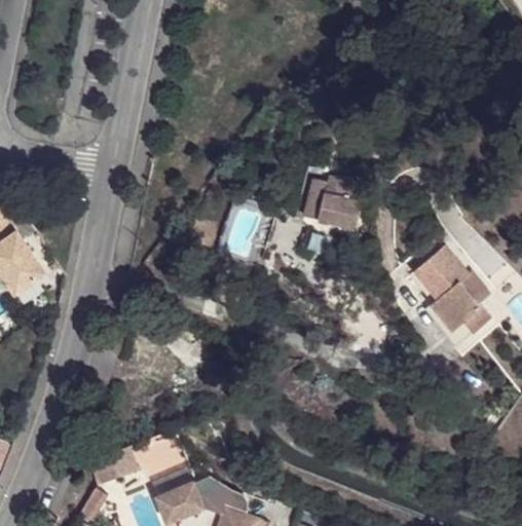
[(320,191),(358,197),(360,187),(344,184),(346,177),(322,176),(322,180),(320,191)]
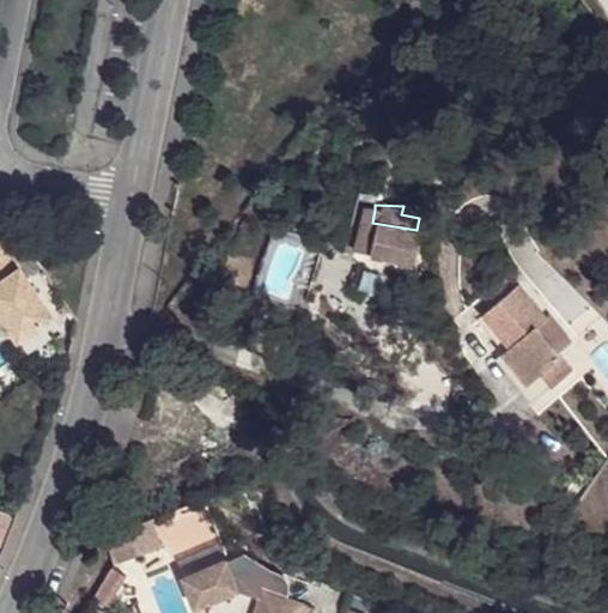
[(350,249),(366,253),(372,223),(375,210),(357,206),(350,249)]
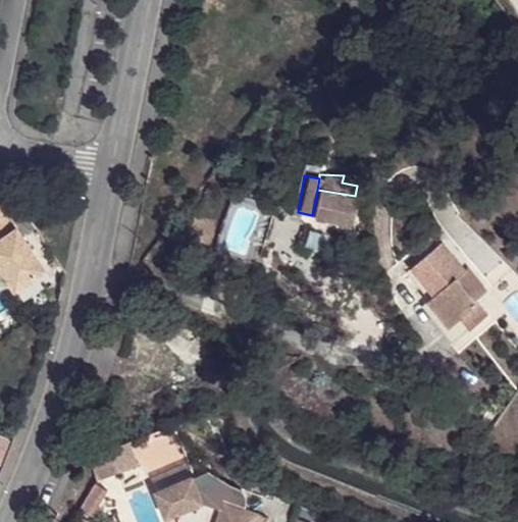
[(349,223),(355,196),(317,190),(312,215),(349,223)]
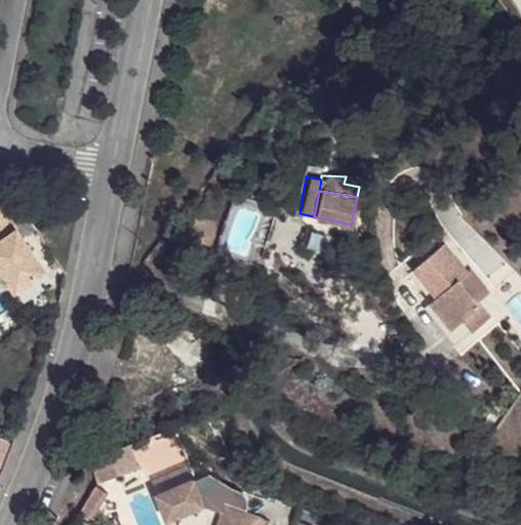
[(0,276),(12,294),(42,274),(0,211),(0,276)]
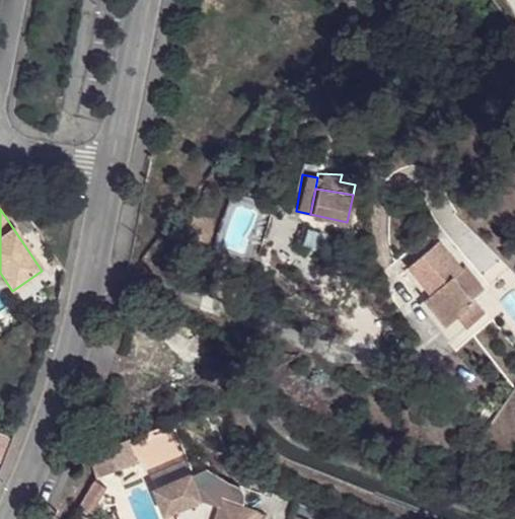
[(424,304),(460,332),(483,313),(454,277),(462,271),(440,242),(403,273),(428,300),(424,304)]
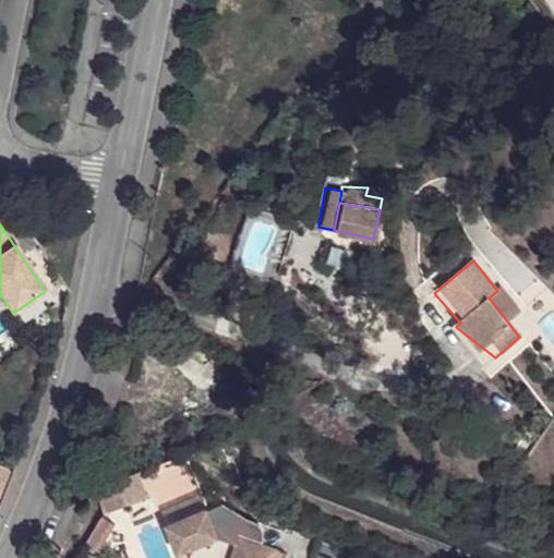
[(484,367),(495,358),(456,327),(453,330),(484,367)]
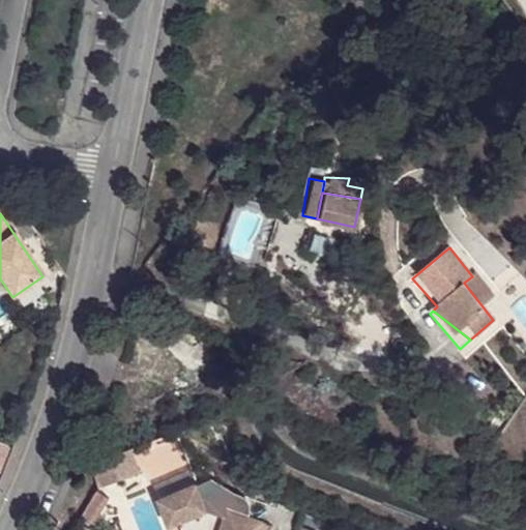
[(139,471),(129,448),(108,458),(117,480),(139,471)]
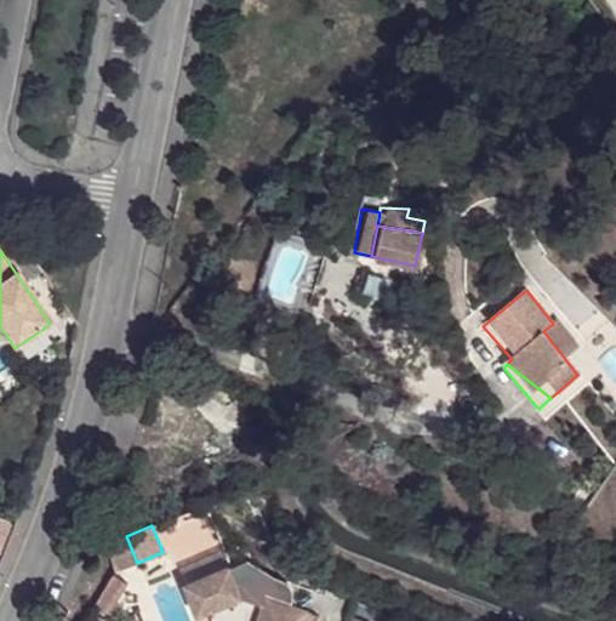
[(137,563),(126,536),(101,546),(115,571),(137,563)]
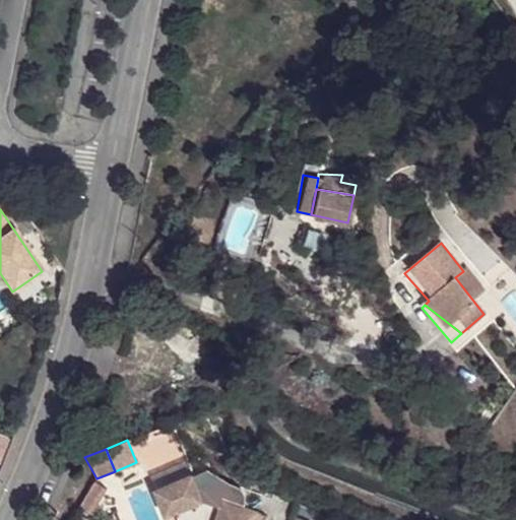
[(263,519),(265,514),(242,506),(245,497),(245,494),(243,491),(239,485),(229,481),(207,469),(198,451),(184,457),(192,474),(154,490),(166,515),(174,512),(177,519),(263,519)]
